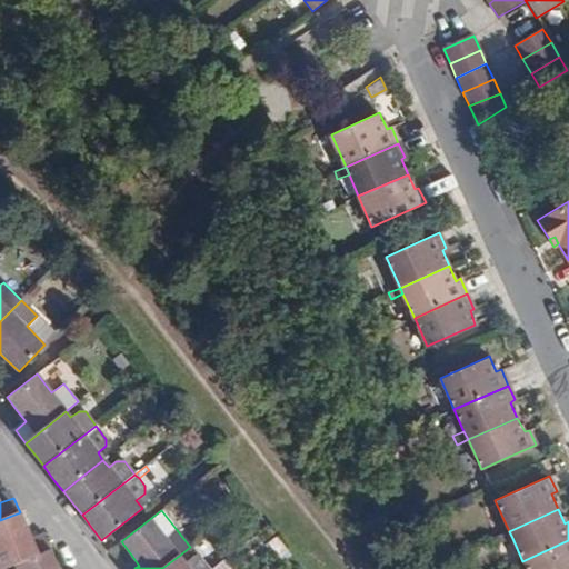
[(26,525),(20,512),(0,520),(0,568),(5,568),(51,550),(45,535),(32,539),(26,525)]
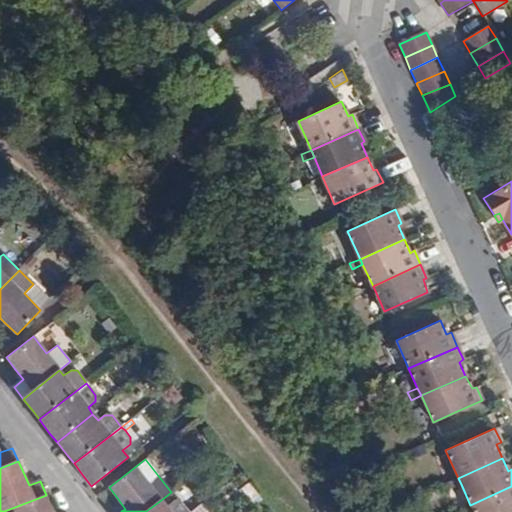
[(458,478),(448,483),(451,488),(461,484),(458,478)]
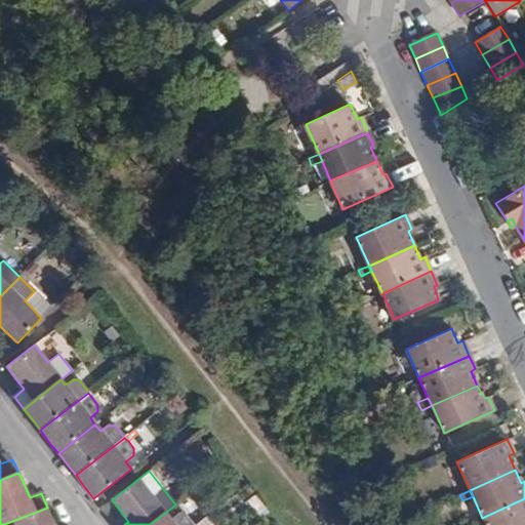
[(524,524),(524,498),(482,518),(484,523),(485,524),(524,524)]
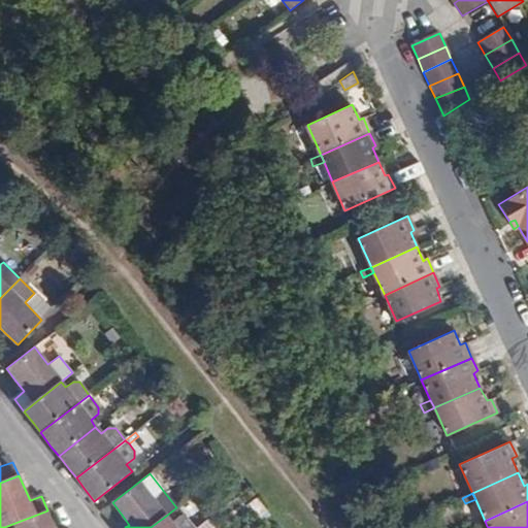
[(187,518),(176,507),(166,516),(170,521),(179,516),(187,518)]
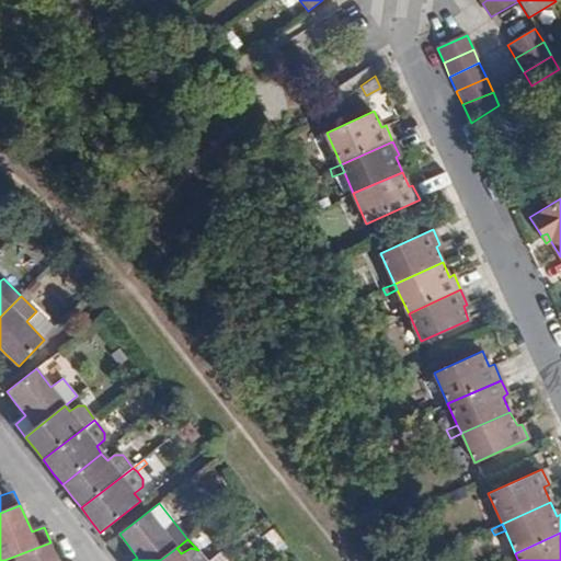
[(59,560),(55,552),(50,542),(4,560),(59,560)]
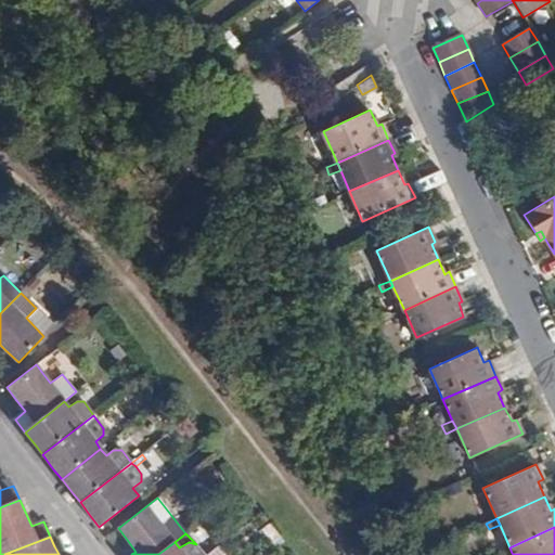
[(204,554),(196,544),(189,542),(179,547),(175,542),(158,554),(204,554)]
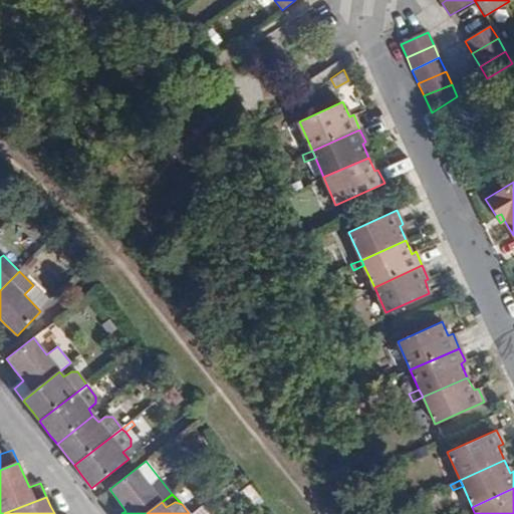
All buildings are outlined.
